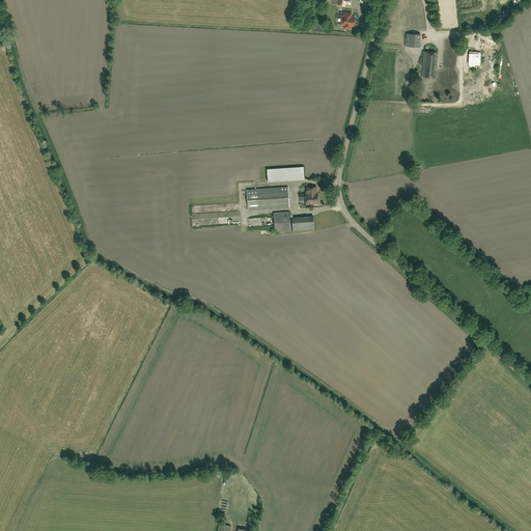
[(342,16),(341,25),(347,25),(346,28),(351,29),(352,26),(354,26),(355,18),(351,17),(352,14),(344,12),(344,17),(342,16)]
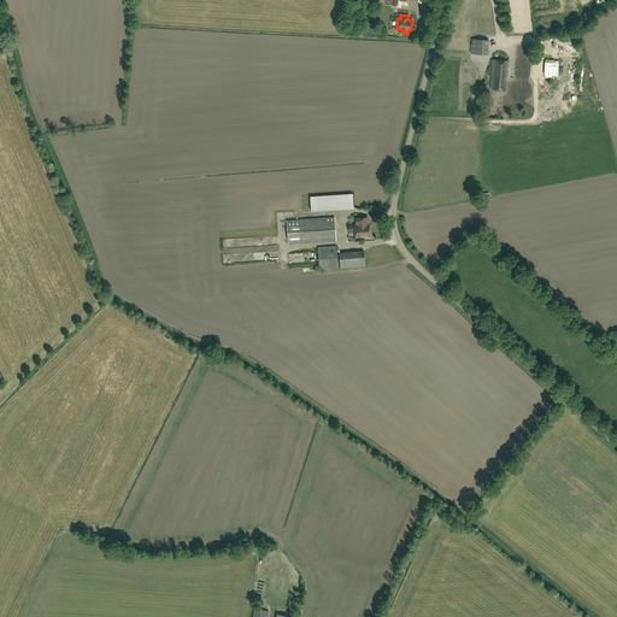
[(488,40),(471,39),(470,53),(487,54),(488,40)]
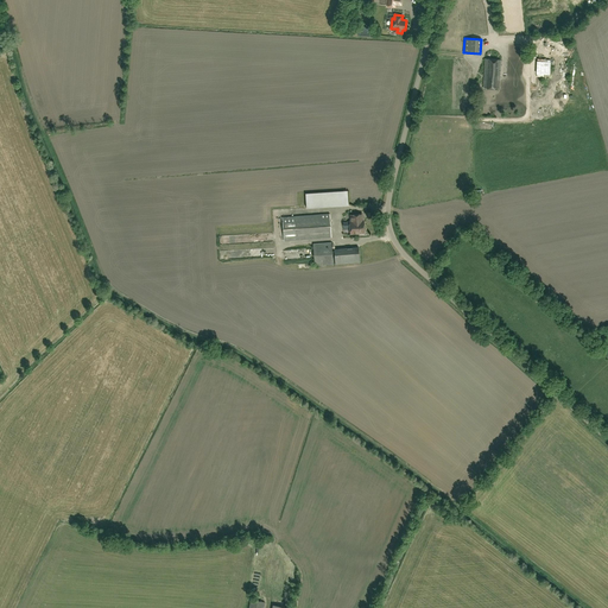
[(499,88),(500,59),(485,58),(483,88),(499,88)]
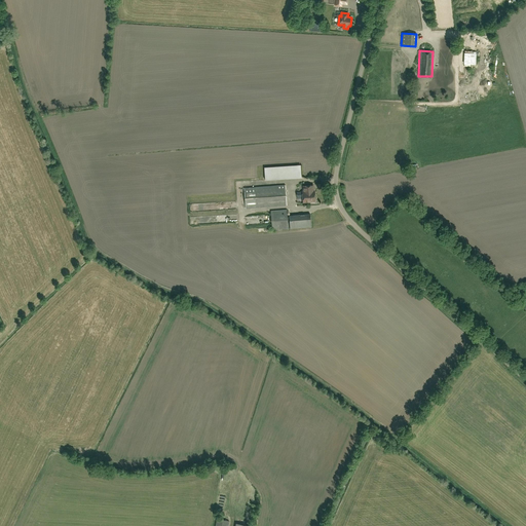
[(265,180),(301,178),(300,165),(264,167),(265,180)]
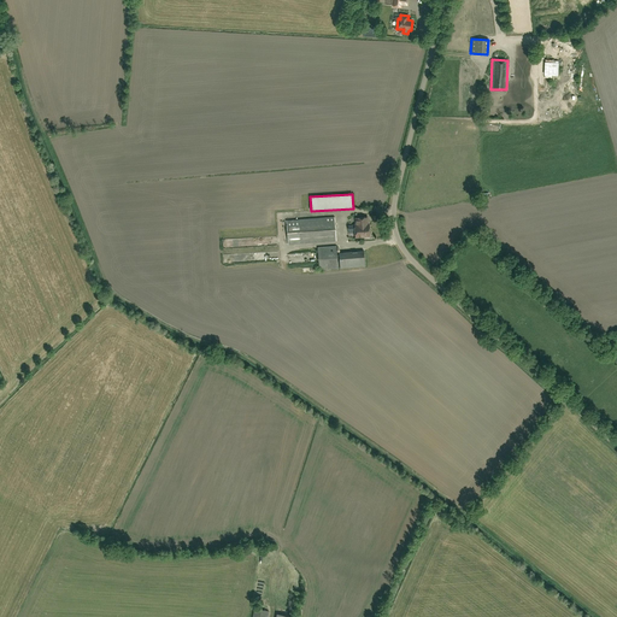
[(288,245),(336,241),(334,217),(286,221),(288,245)]
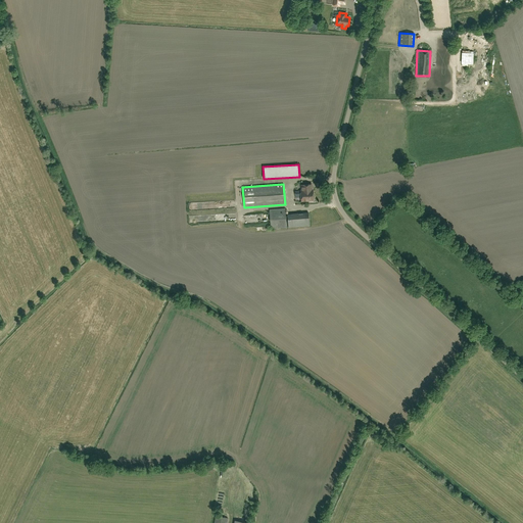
[(312,190),(312,184),(301,185),(302,191),(300,191),(301,201),(314,200),(313,190),(312,190)]
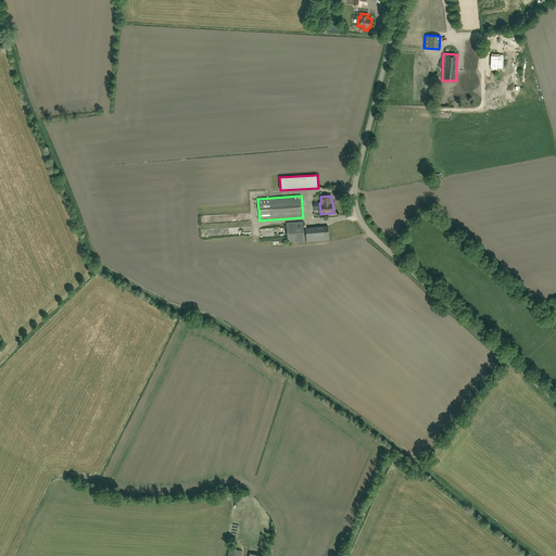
[(288,243),(305,242),(303,222),(286,223),(288,243)]
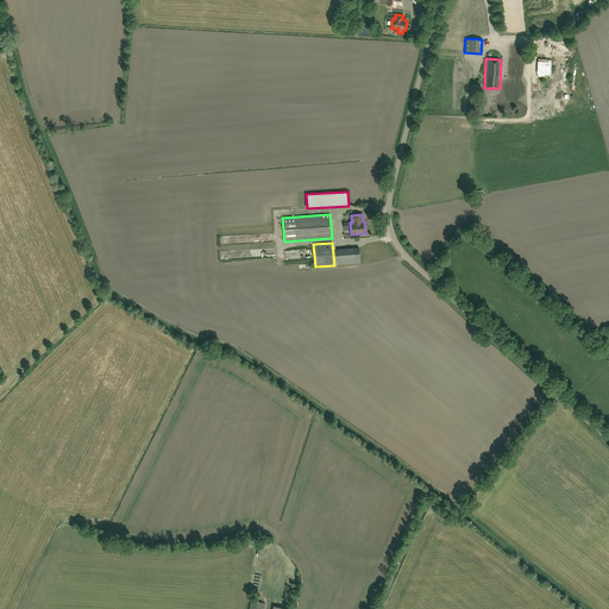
[(336,265),(360,263),(359,248),(339,249),(339,251),(334,251),(336,265)]
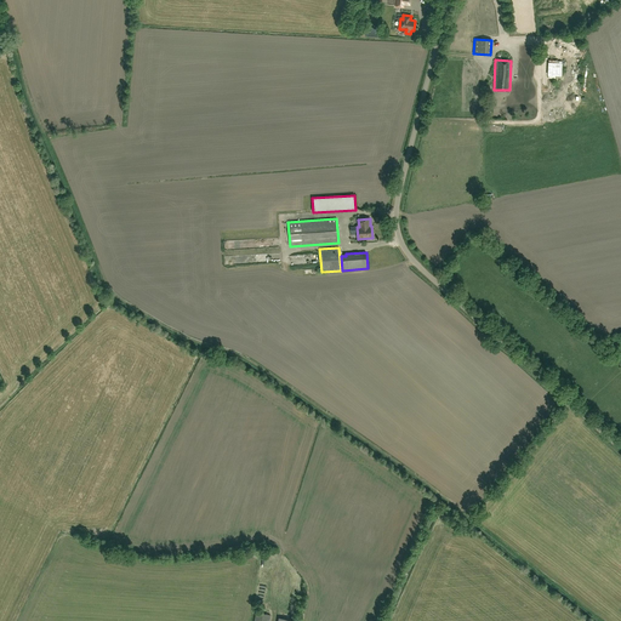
All buildings are outlined.
